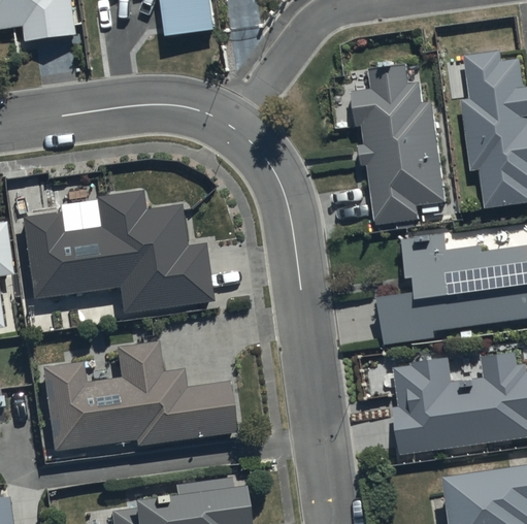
[(0,29),(27,26),(30,42),(79,35),(74,0),(0,0),(0,29)]
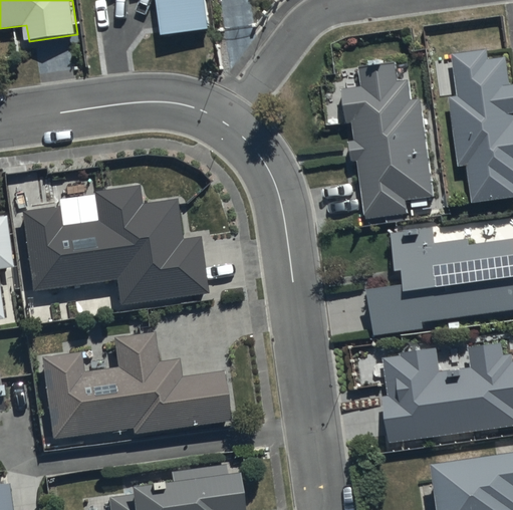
[(155,0),(159,36),(213,29),(208,0),(155,0)]
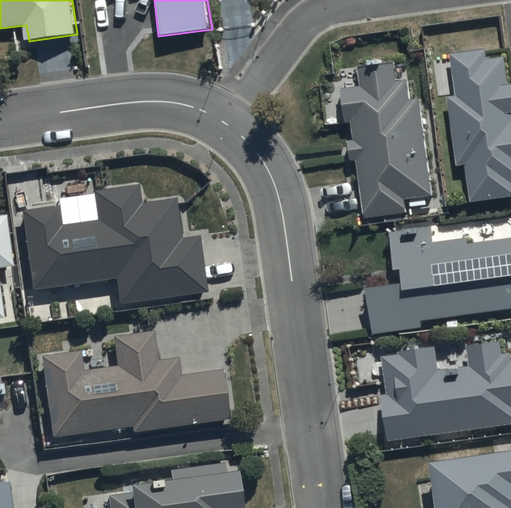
[(488,48),(452,52),(453,72),(447,72),(458,165),(468,164),(473,201),(510,196),(510,81),(507,56),(489,58),(488,48)]
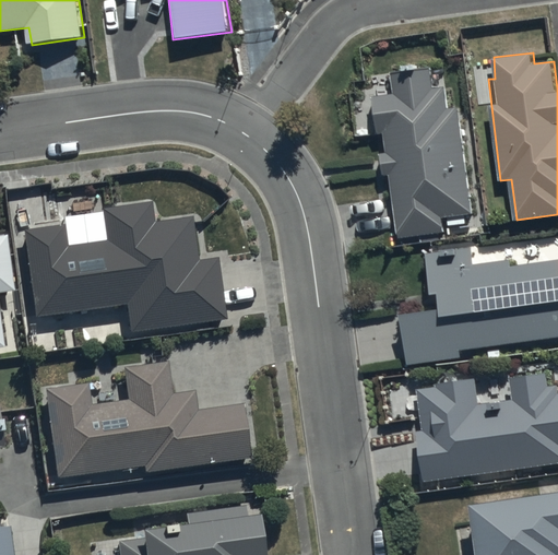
[(394,93),(376,95),(380,134),(386,133),(388,153),(383,153),(387,179),(392,178),(399,237),(444,232),(442,215),(474,212),(460,106),(450,107),(447,86),(435,87),(431,63),(391,69),(394,93)]
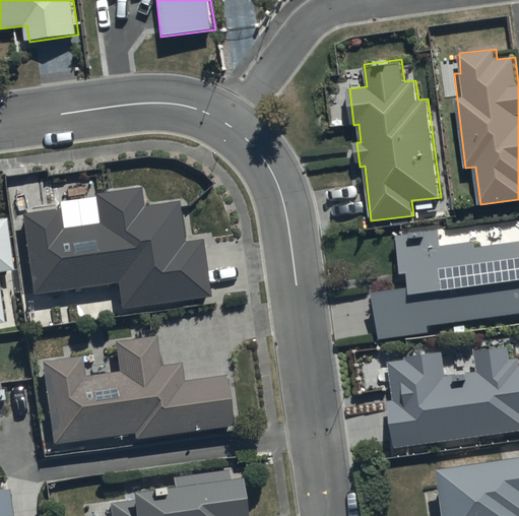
[(58,208),(21,213),(34,296),(117,284),(120,310),(212,297),(204,240),(185,242),(179,200),(143,205),(140,186),(95,193),(100,224),(61,230),(58,208)]
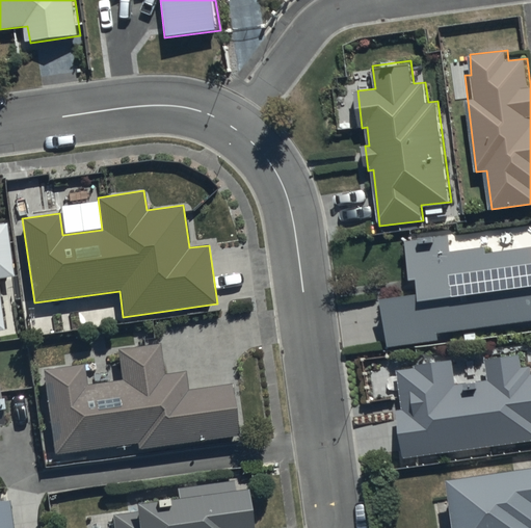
[(6,225),(0,225),(0,331),(4,330),(0,302),(0,278),(14,275),(6,225)]
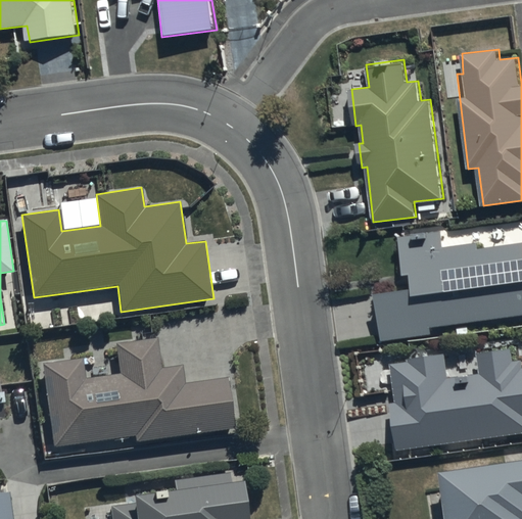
[(418,286),(377,290),(383,338),(434,333),(433,326),(521,313),(521,240),(482,246),(481,241),(446,246),(444,230),(401,236),(407,273),(417,271),(418,286)]
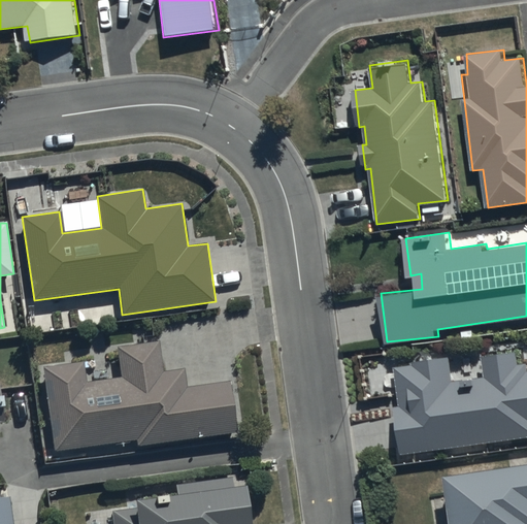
[(85,363),(41,369),(53,450),(136,438),(137,446),(236,432),(229,381),(187,386),(184,368),(163,371),(159,342),(117,349),(121,379),(88,383),(85,363)]
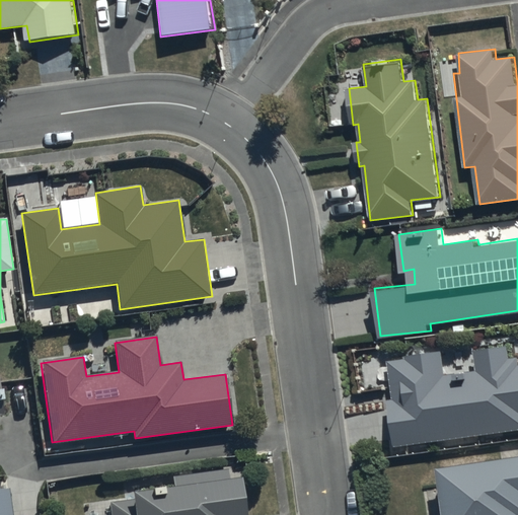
[(407,357),(390,359),(394,398),(391,398),(396,444),(517,431),(517,355),(511,357),(510,343),(474,347),(475,360),(470,361),(470,368),(457,369),(458,371),(445,373),(443,349),(405,352),(407,357)]
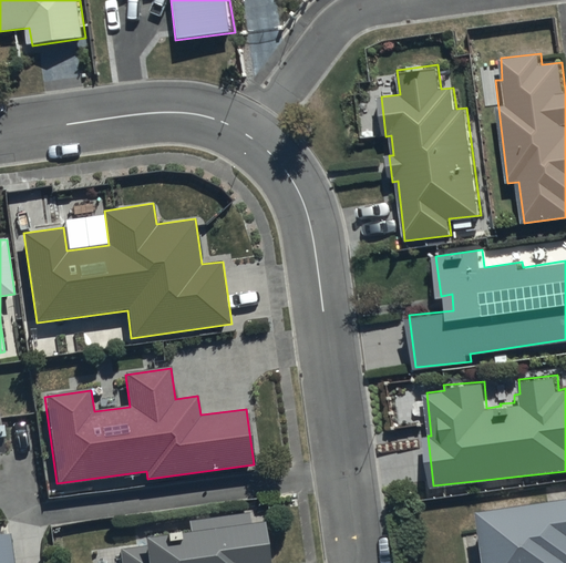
[(565,562),(565,499),(483,512),(490,562),(565,562)]
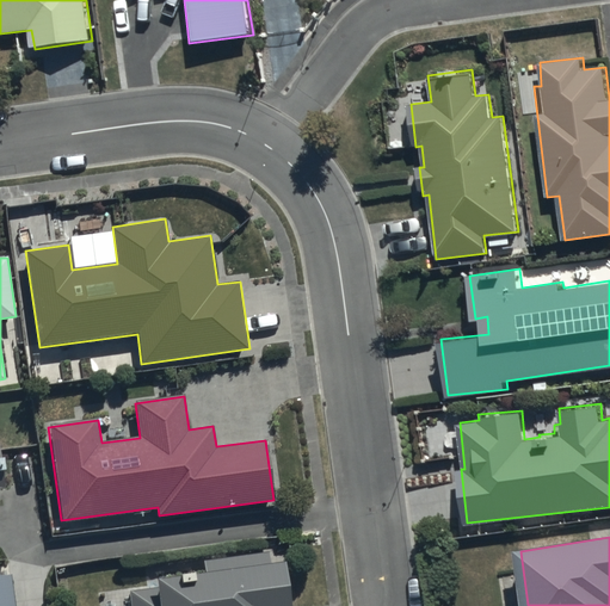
[(294,605),(288,556),(271,558),(270,551),(202,560),(203,567),(158,573),(160,588),(130,592),(131,605),(294,605)]
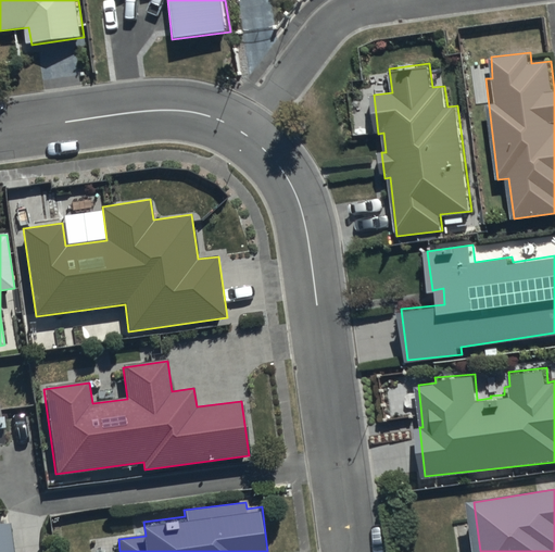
[(12,551),(9,525),(0,525),(0,551),(12,551)]
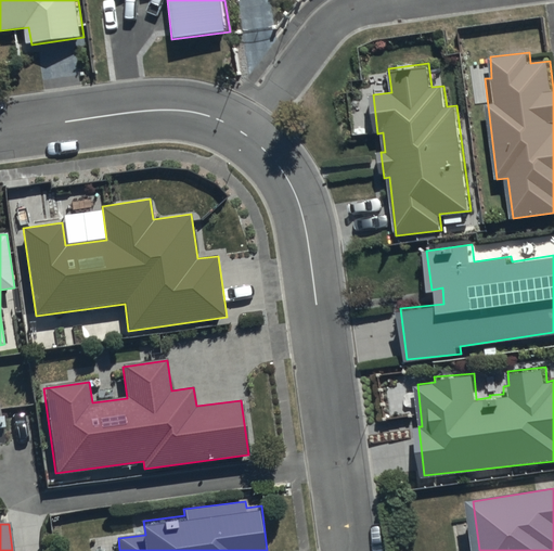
All buildings are outlined.
